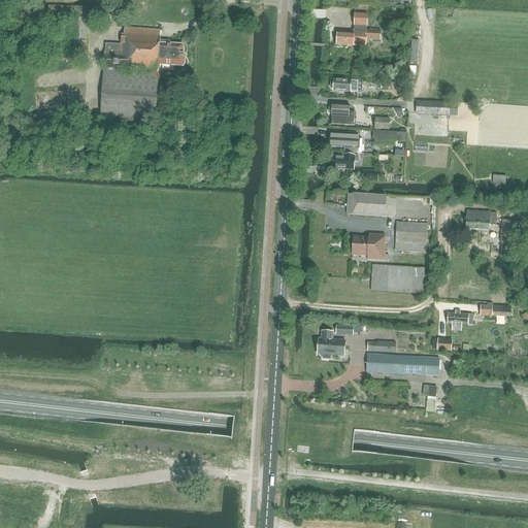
[(354,45),(359,46),(367,46),(367,39),(380,40),(381,32),(368,31),(368,14),(355,13),(354,33),(337,32),(337,37),(336,38),(335,42),(336,43),(336,45),(353,46),(354,45)]
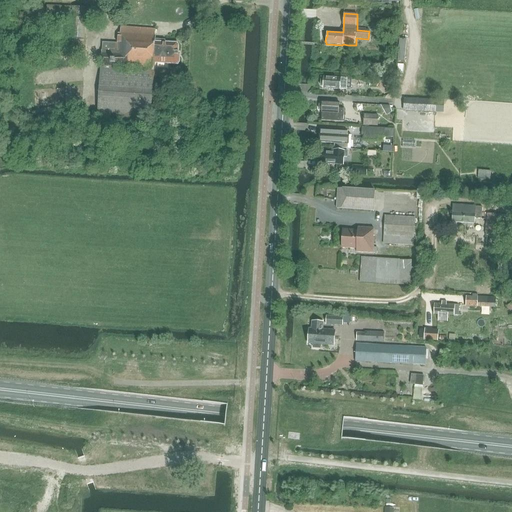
[(103,41),(98,117),(151,120),(154,68),(154,63),(178,64),(180,63),(180,57),(179,55),(179,43),(155,41),(156,36),(154,36),(155,29),(121,26),(121,33),(119,33),(118,42),(103,41)]
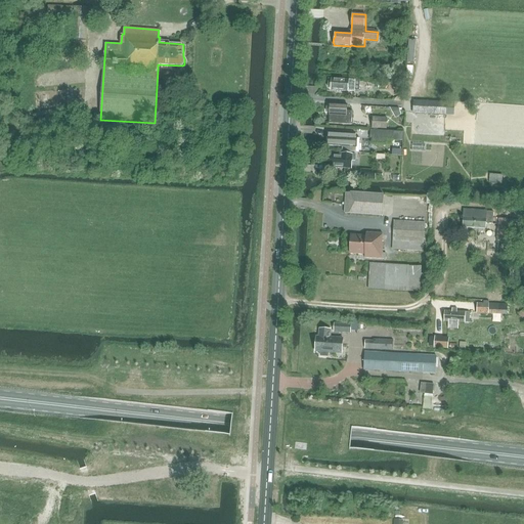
[(329,87),(332,87),(332,90),(354,91),(355,91),(359,91),(360,81),(332,79),(332,80),(329,80),(329,87)]
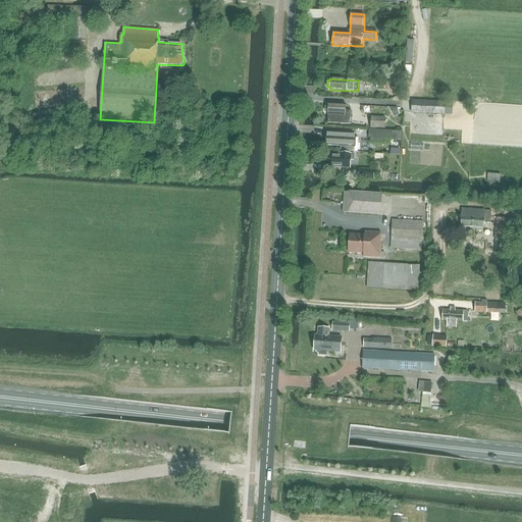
[(412,100),(411,113),(444,115),(445,102),(412,100)]
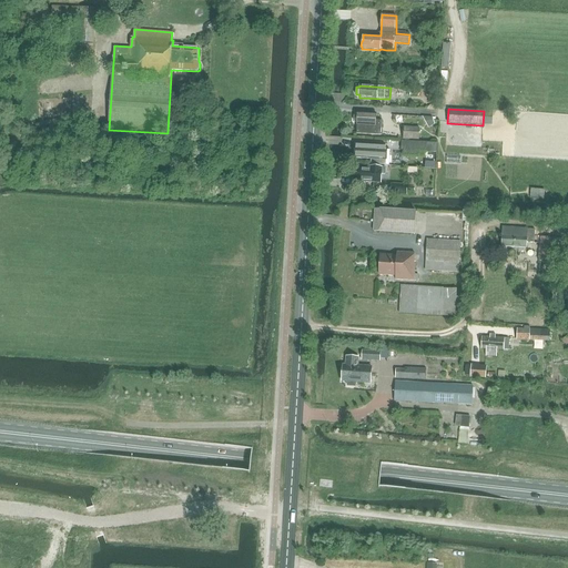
[(355,122),(357,123),(357,133),(375,134),(381,135),(382,121),(376,121),(376,113),(358,112),(358,114),(356,114),(355,117),(354,121),(355,122)]
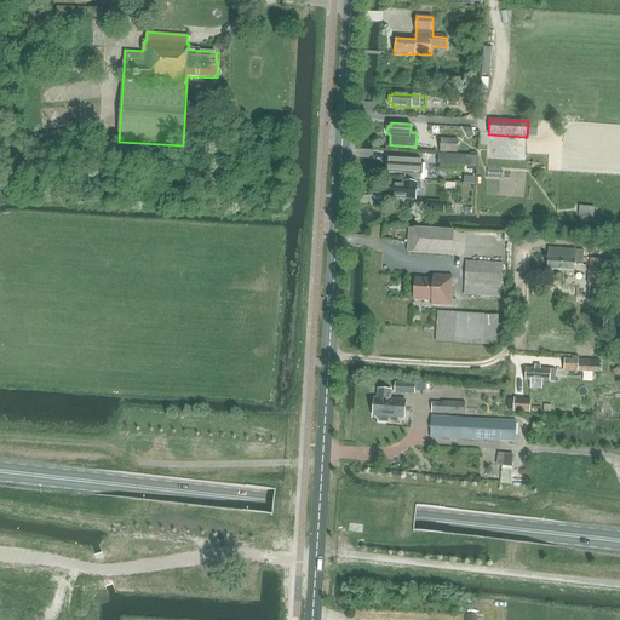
[(475,137),(472,128),(461,128),(468,139),(475,137)]
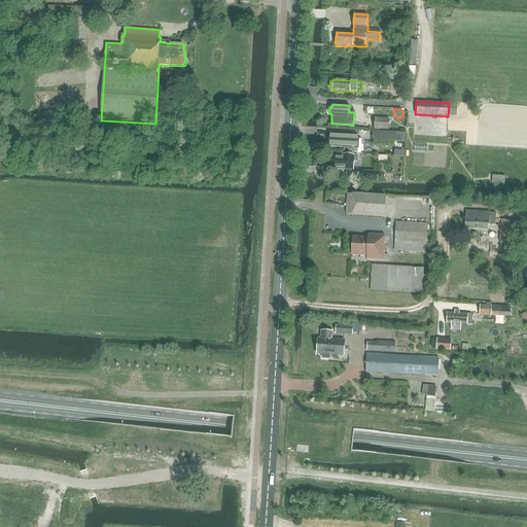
[(389,119),(375,118),(374,130),(389,131),(389,119)]
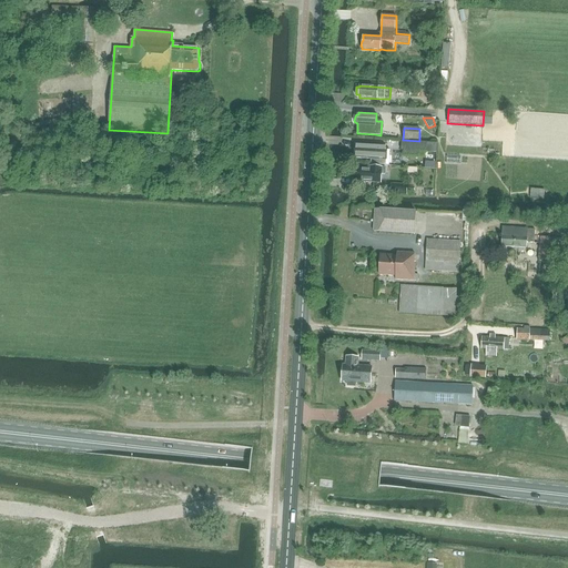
[(403,155),(418,156),(418,151),(437,152),(437,143),(402,142),(402,150),(403,150),(403,155)]
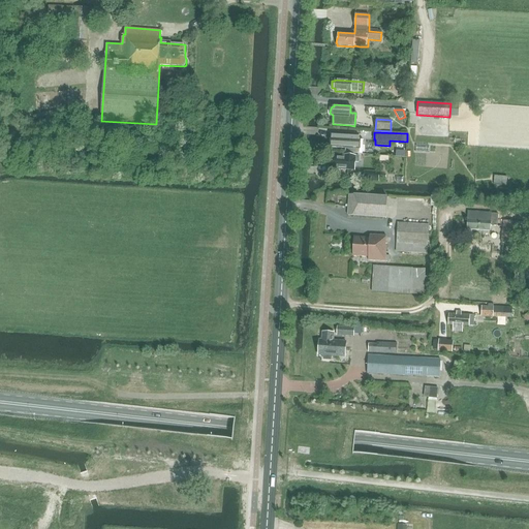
[(332,134),(332,135),(331,147),(345,148),(345,153),(360,154),(361,136),(332,134)]
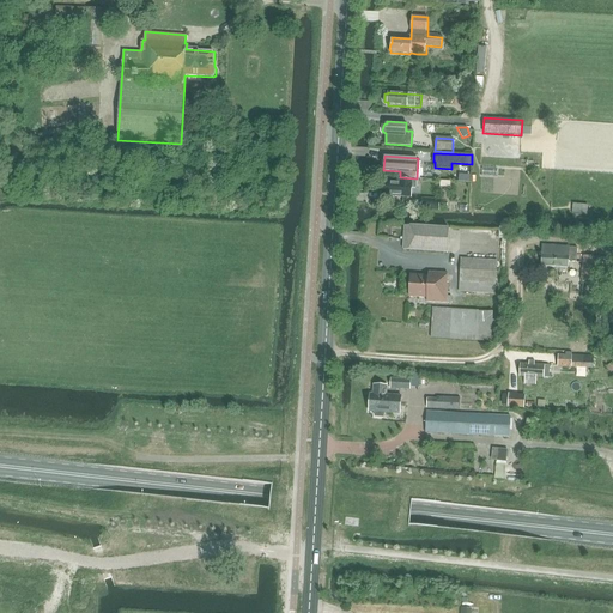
[(382,182),(381,198),(412,199),(412,182),(400,181),(400,183),(382,182)]
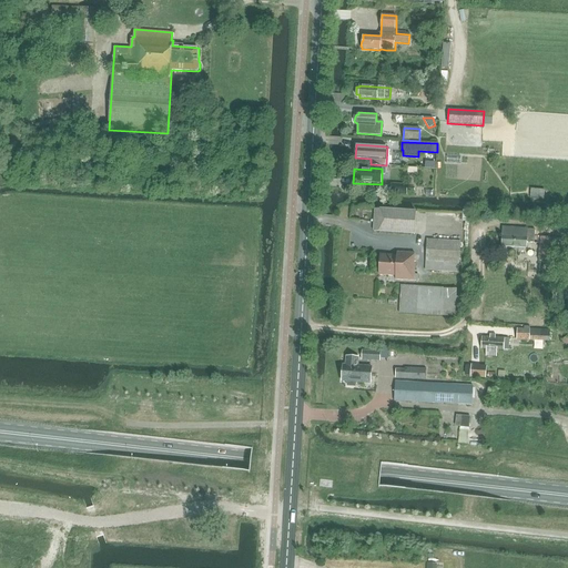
[(392,185),(391,196),(407,198),(408,186),(392,185)]
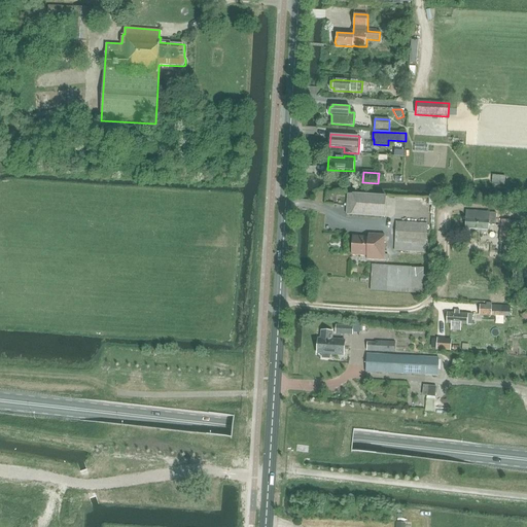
[(348,194),(347,205),(346,214),(385,216),(386,197),(348,194)]
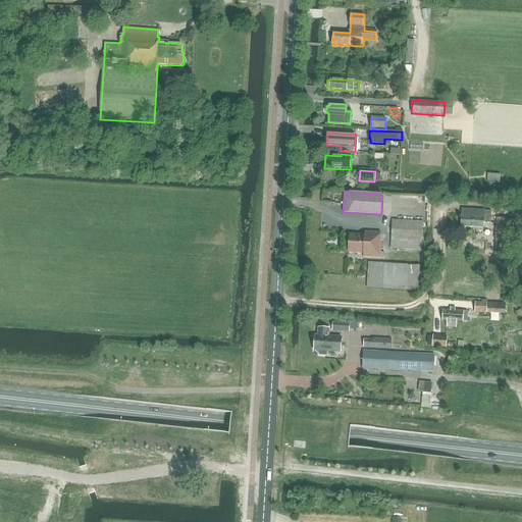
[(462,226),(484,227),(484,223),(490,223),(491,211),(462,209),(462,226)]
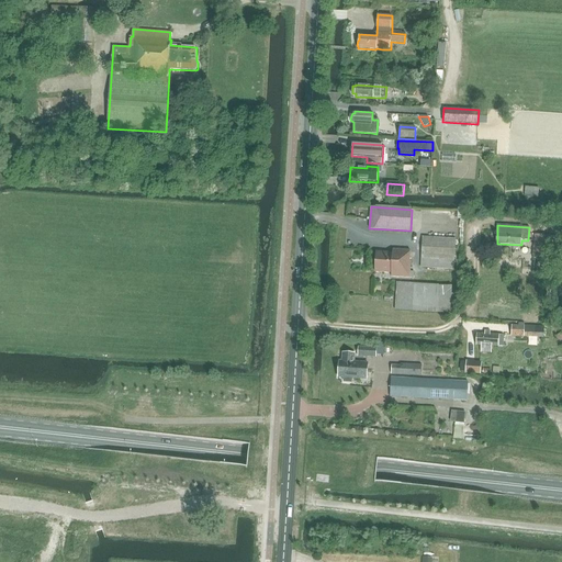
[(534,256),(547,257),(548,235),(535,235),(534,256)]
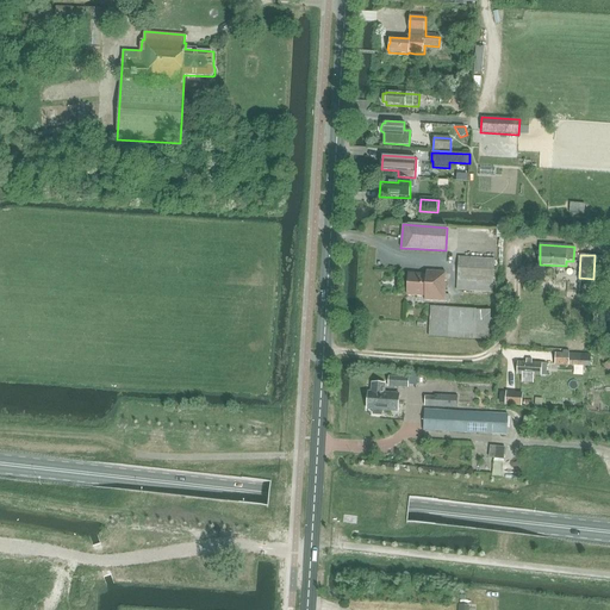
[(456,290),(492,292),(495,259),(459,256),(456,290)]
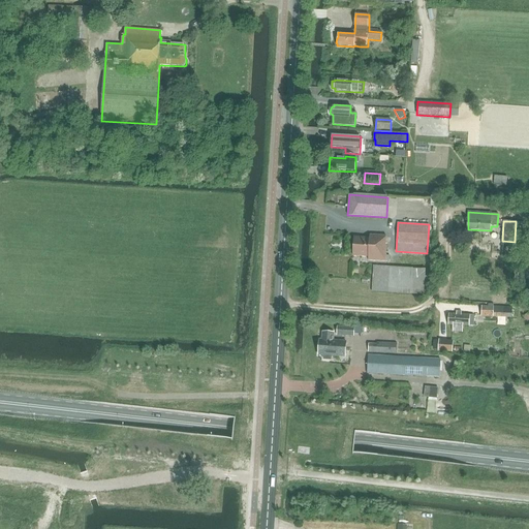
[(369,260),(390,261),(390,256),(385,255),(386,244),(385,244),(386,236),(370,235),(370,238),(354,237),(353,256),(369,257),(369,260)]
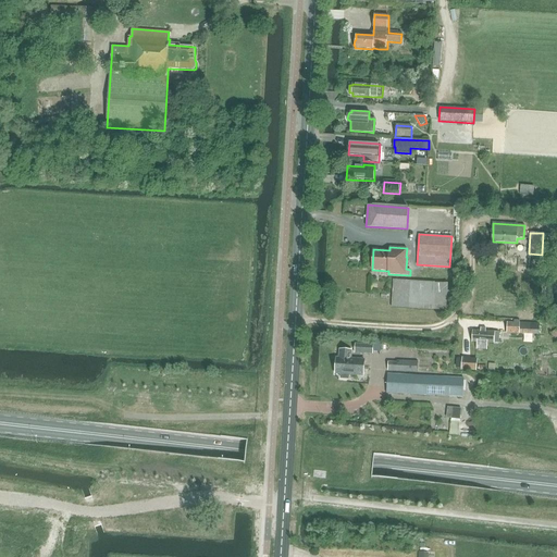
[(496,258),(495,264),(518,267),(518,259),(496,258)]
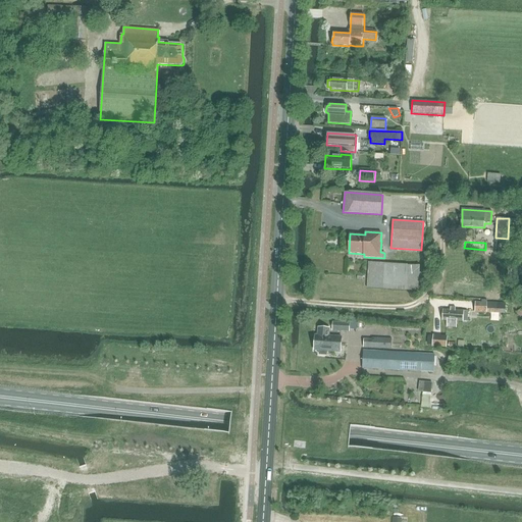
[(369,286),(418,289),(419,264),(370,261),(369,286)]
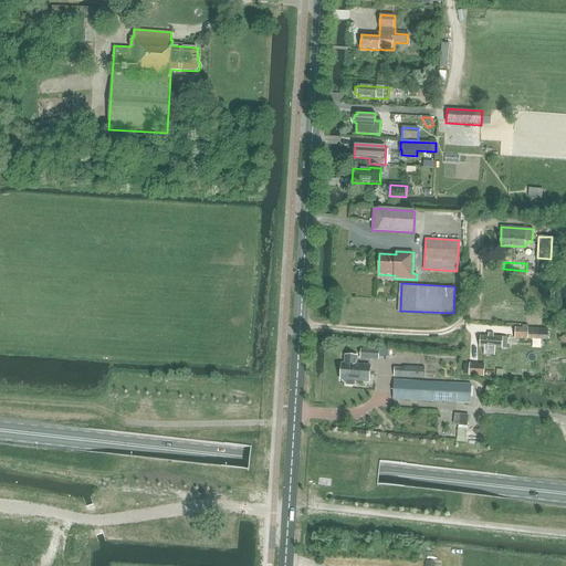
[(515,338),(527,338),(541,339),(542,328),(515,327),(515,338)]
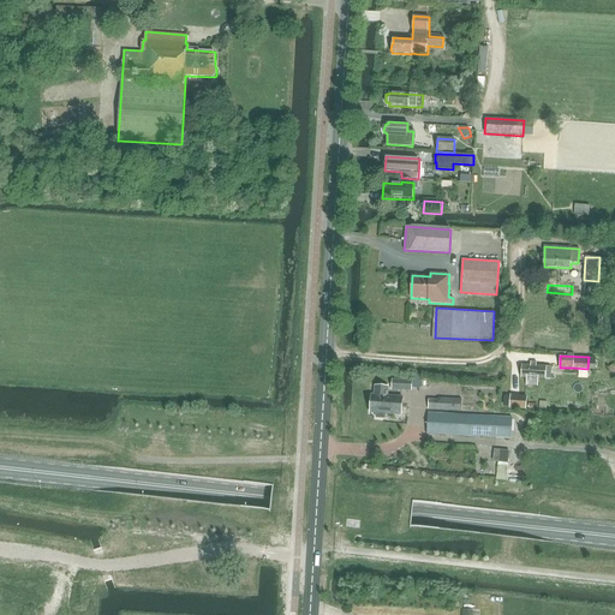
[(521,377),(529,377),(529,384),(538,386),(539,377),(551,378),(551,366),(523,365),(521,377)]
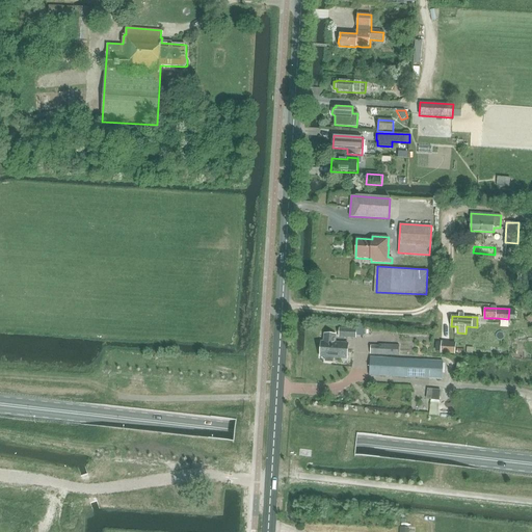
[(356,329),(339,328),(339,338),(355,339),(356,329)]
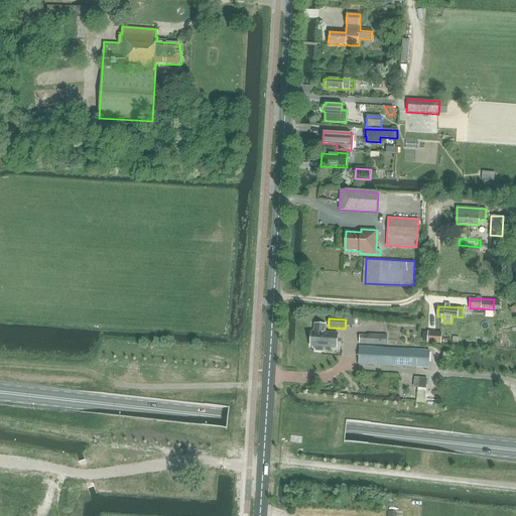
[(312,332),(310,347),(315,347),(315,351),(323,352),(324,348),(337,349),(338,334),(326,333),(327,325),(314,324),(313,333),(312,332)]
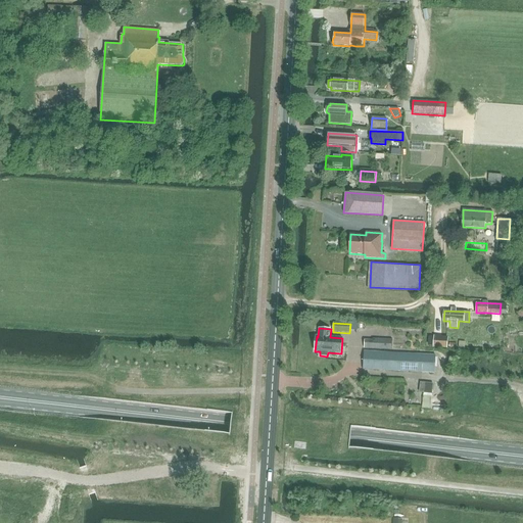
[(435,336),(434,347),(447,348),(448,337),(435,336)]
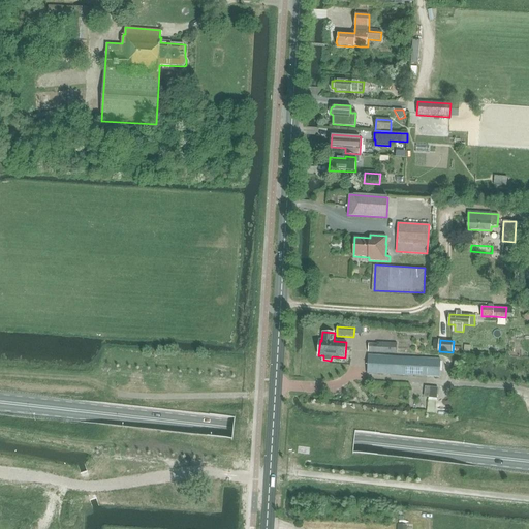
[(377,344),(369,344),(368,352),(396,354),(397,343),(394,343),(377,342),(377,344)]
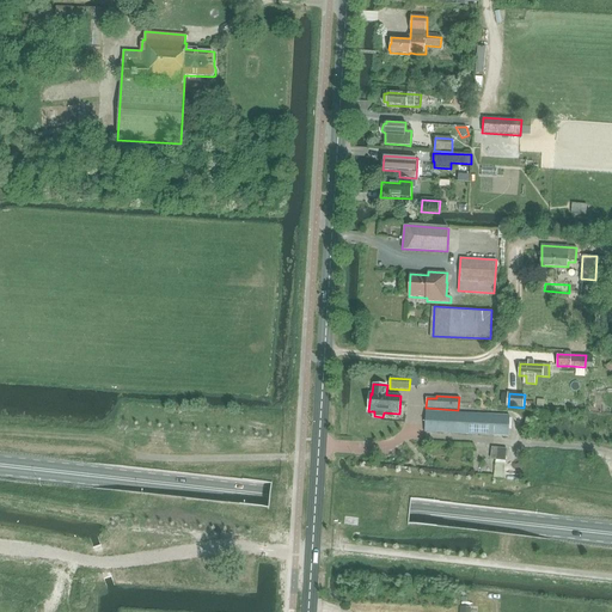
[(426,411),(426,432),(509,435),(510,416),(426,411)]
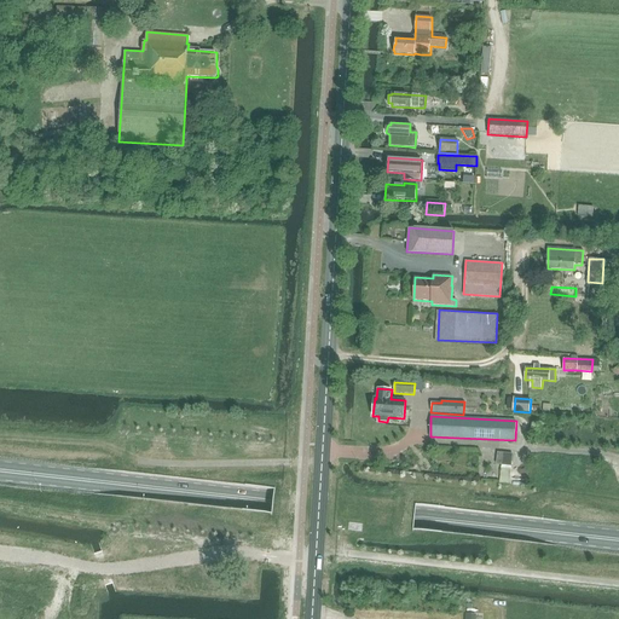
[(512,453),(503,453),(502,466),(510,466),(512,453)]
